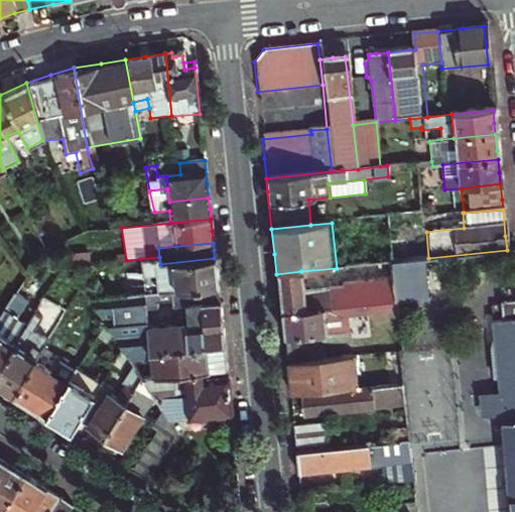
[(89,255),(71,256),(71,266),(89,264),(89,255)]
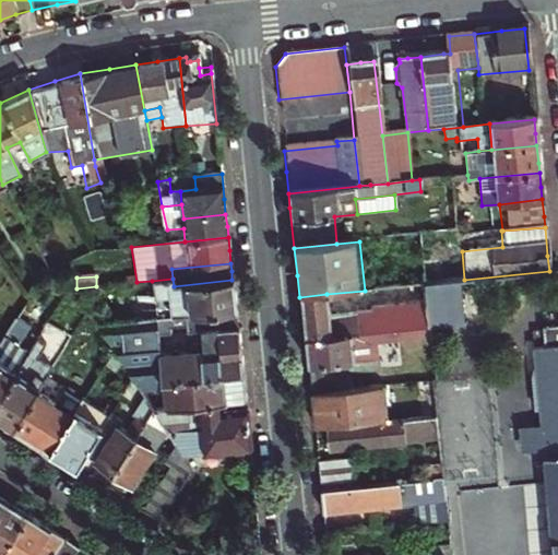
[(155,318),(235,309),(234,300),(232,280),(174,286),(173,279),(152,281),(155,318)]
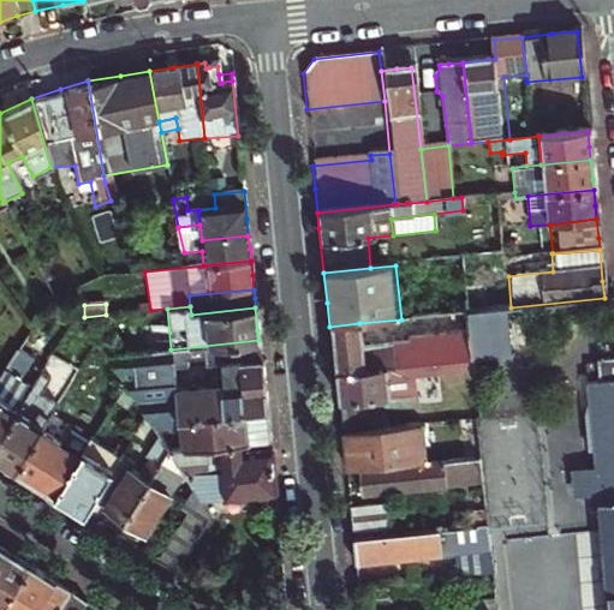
[(502,309),(464,312),(468,359),(507,356),(502,309)]
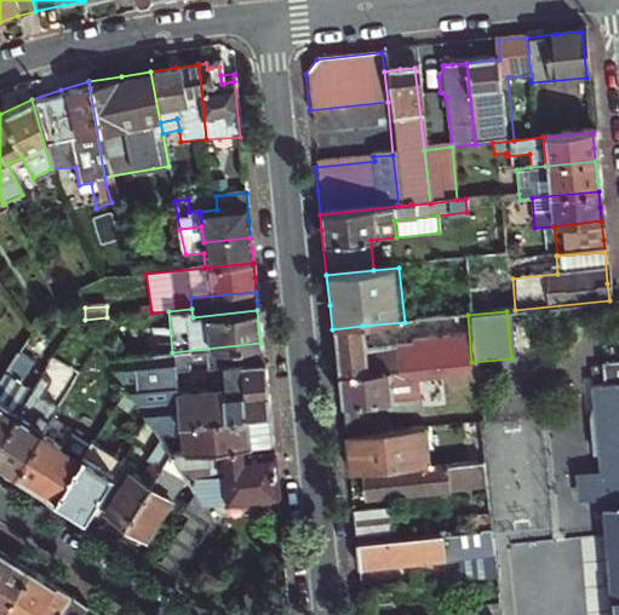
[(362,326),(332,329),(334,357),(337,378),(396,371),(395,352),(366,355),(362,326)]
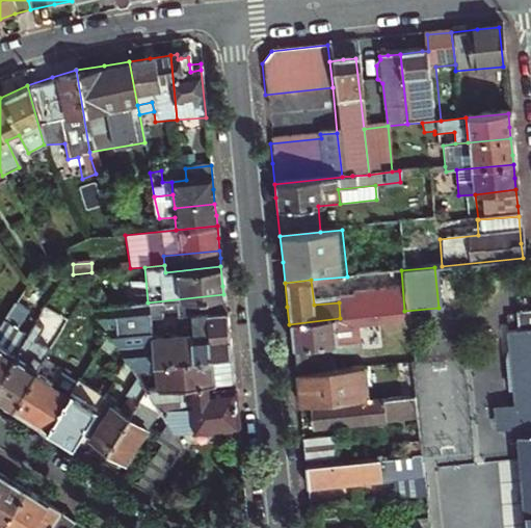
[(224,306),(223,294),(148,302),(150,317),(162,315),(161,309),(177,308),(177,314),(191,312),(192,330),(152,334),(154,364),(209,358),(207,341),(207,338),(207,333),(205,316),(226,313),(224,306)]
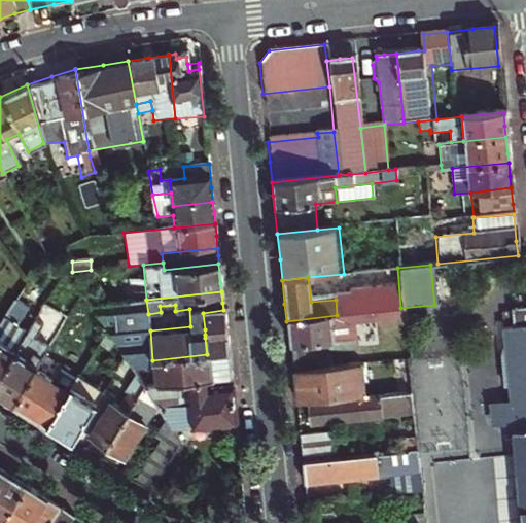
[(144,387),(206,381),(231,379),(229,363),(228,352),(207,354),(152,360),(150,330),(148,314),(146,300),(93,305),(108,330),(114,340),(144,387)]
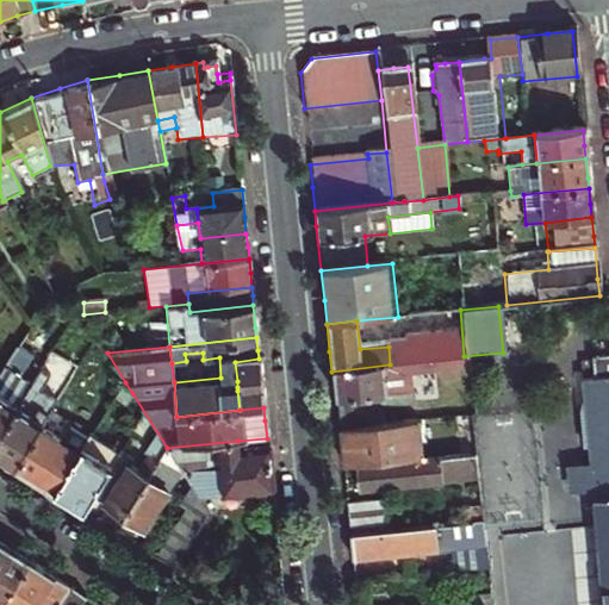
[(0,434),(30,387),(18,380),(32,359),(17,348),(0,373),(0,434)]
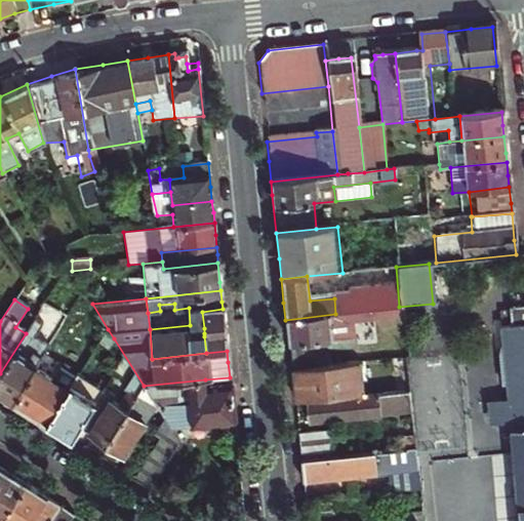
[(523,520),(523,306),(510,308),(511,326),(501,327),(502,341),(499,355),(499,358),(501,384),(507,384),(509,401),(487,403),(490,426),(511,424),(519,520),(523,520)]
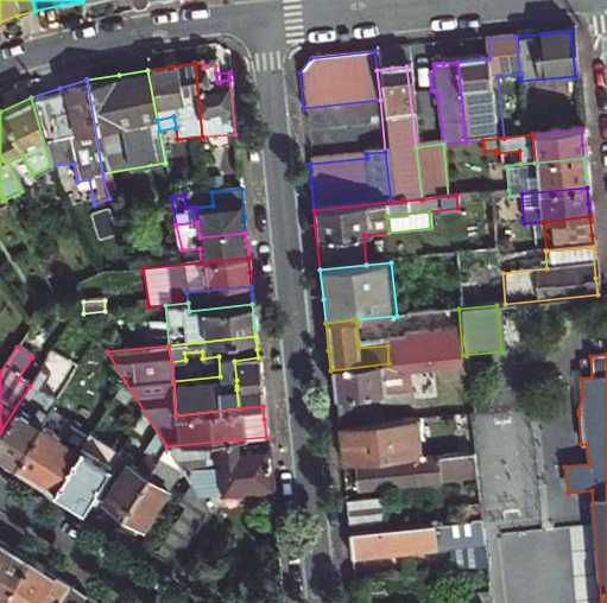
[(389,363),(330,370),(333,398),(336,430),(379,425),(377,408),(415,404),(411,376),(463,372),(462,356),(389,363)]
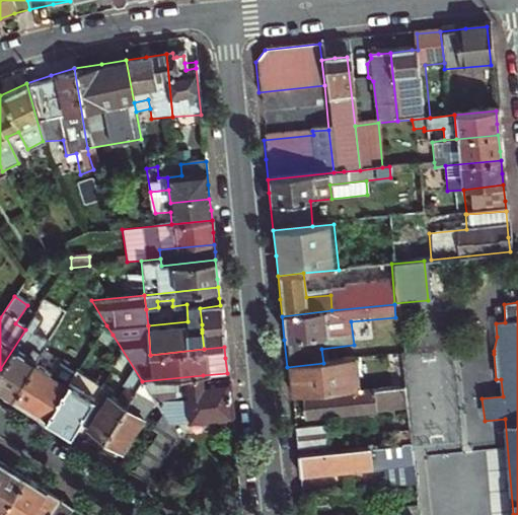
[(220,305),(200,308),(202,324),(202,329),(202,333),(222,330),(221,319),(220,305)]
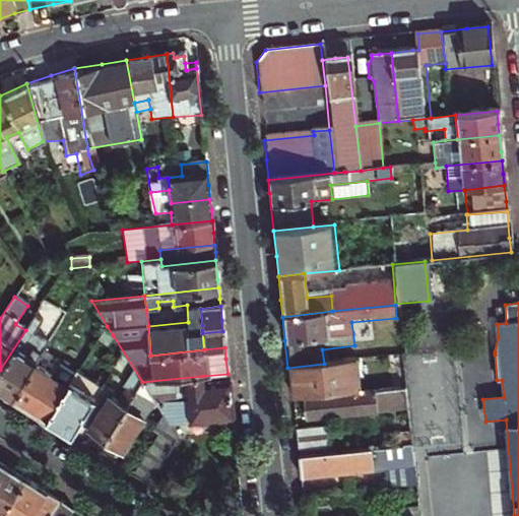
[(0,394),(11,401),(34,366),(47,344),(38,338),(47,326),(34,318),(25,330),(0,370),(0,394)]
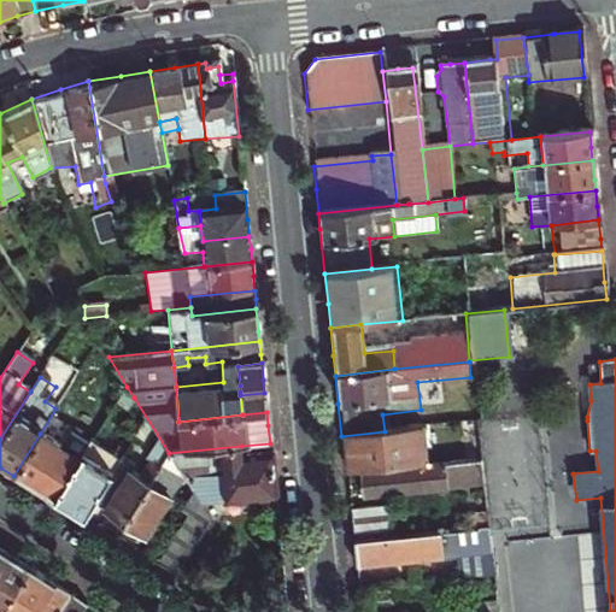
[(127,387),(115,406),(124,413),(134,398),(127,387)]
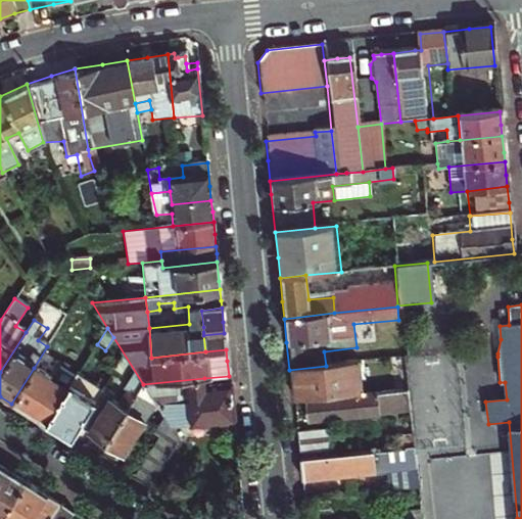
[(203,335),(205,351),(226,349),(225,342),(224,333),(203,335)]
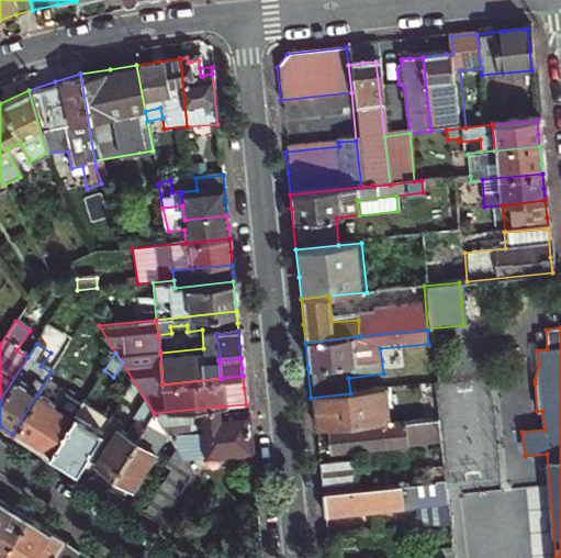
[(389,424),(385,389),(350,393),(311,398),(313,419),(314,432),(329,430),(389,424)]
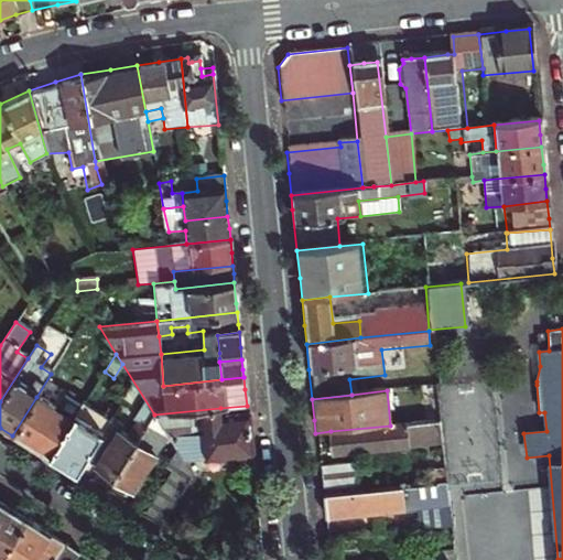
[(58,411),(74,420),(83,406),(68,396),(58,411)]
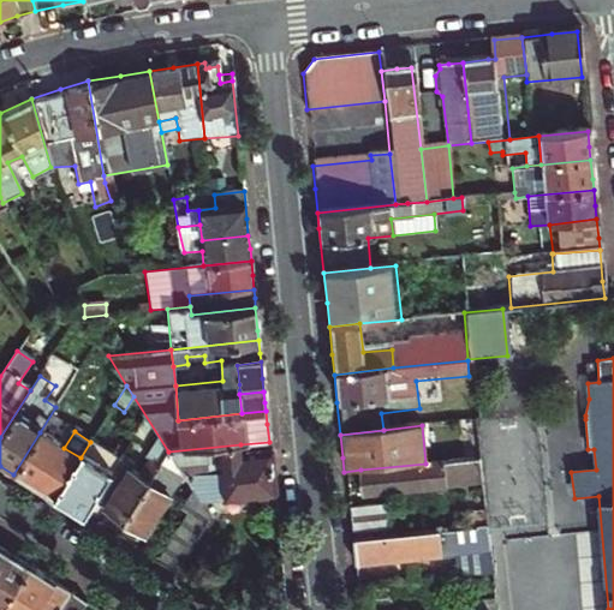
[(54,500),(81,458),(64,448),(40,432),(13,474),(33,486),(54,500)]
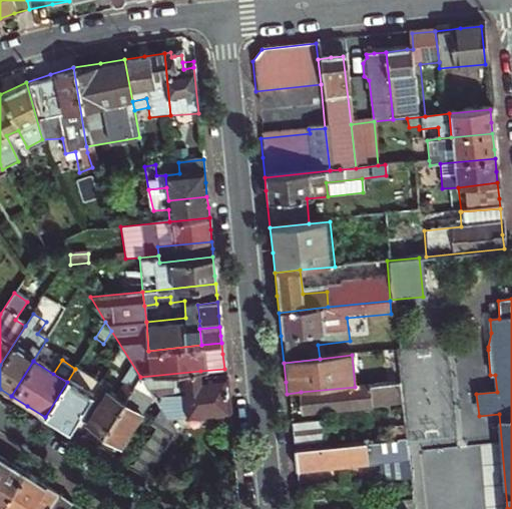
[(67,382),(45,417),(57,425),(68,432),(76,420),(95,389),(98,384),(75,369),(67,382)]
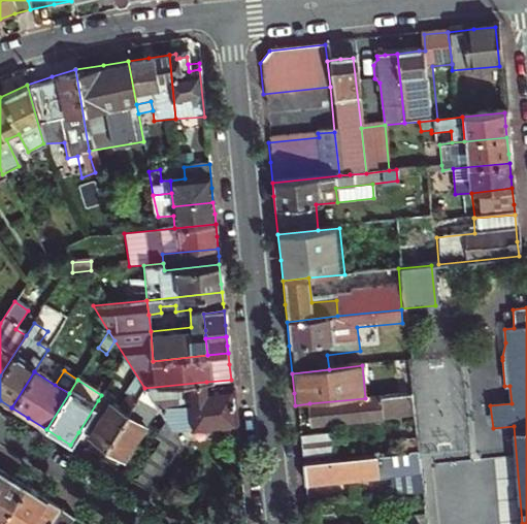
[(211,431),(235,429),(233,410),(231,389),(207,392),(206,382),(144,388),(145,389),(157,408),(165,422),(171,432),(189,430),(190,433),(199,432),(199,439),(211,438),(211,431)]
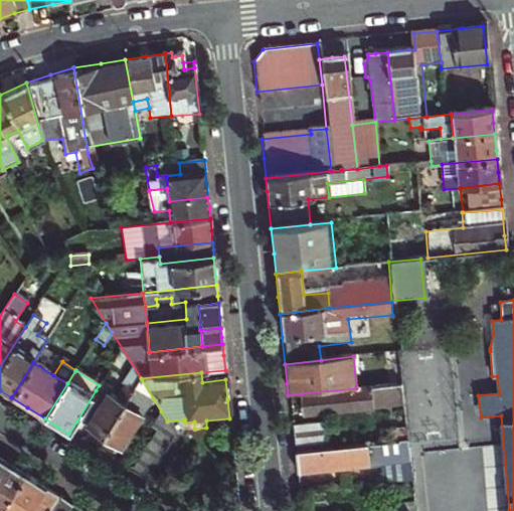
[(142,379),(124,406),(104,439),(101,444),(103,449),(112,454),(116,453),(118,452),(153,398),(142,379)]
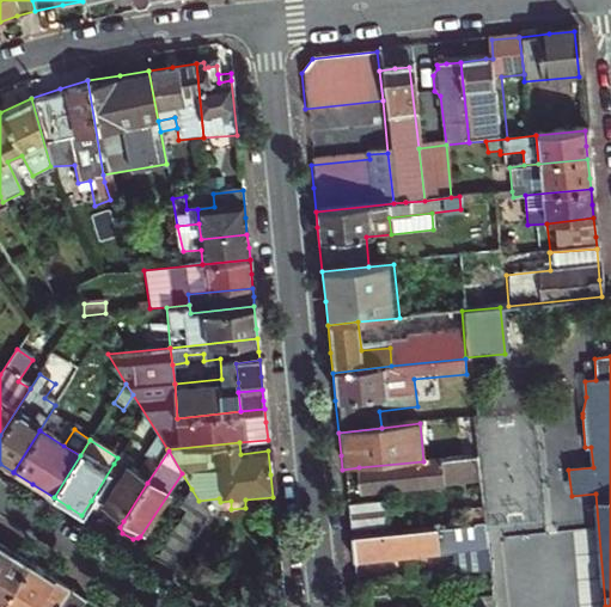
[(476,485),(472,459),(423,464),(423,461),(359,467),(361,496),(476,485)]
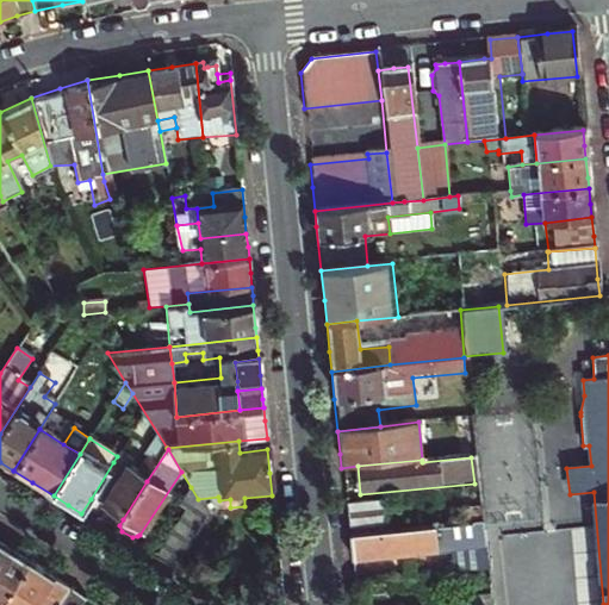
[(113,462),(91,499),(109,511),(123,519),(147,481),(113,462)]
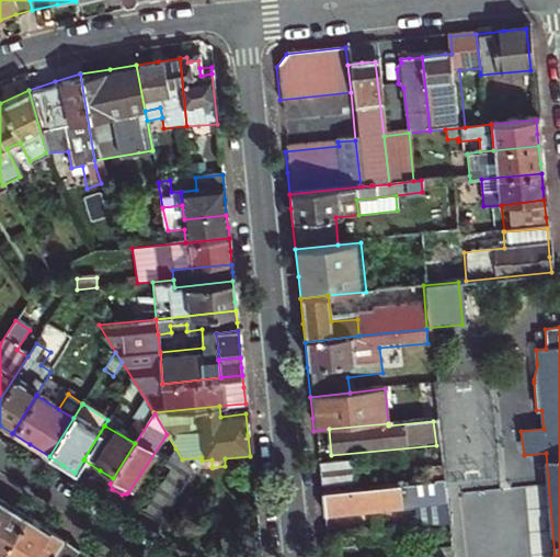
[(160,526),(192,476),(182,459),(175,448),(163,467),(170,472),(141,515),(160,526)]
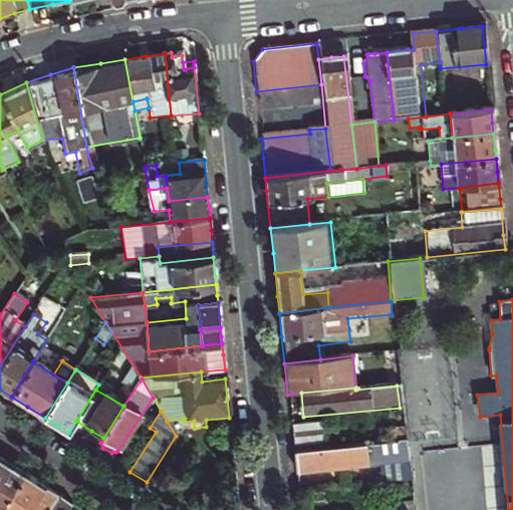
[(321,425),(291,428),(292,437),(294,453),(324,450),(321,425)]
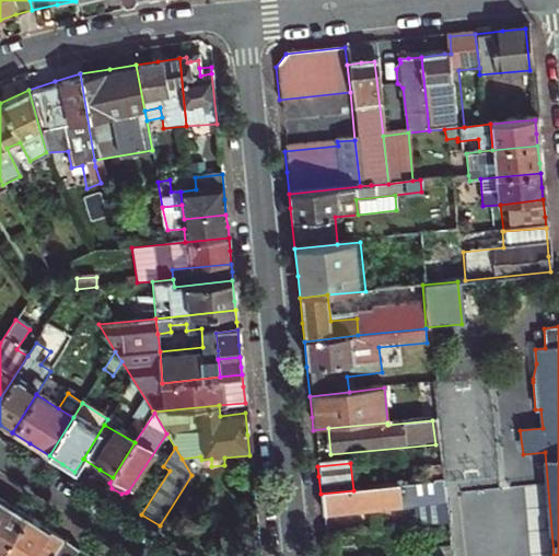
[(440,482),(438,470),(426,471),(424,471),(422,471),(423,484),(440,482)]
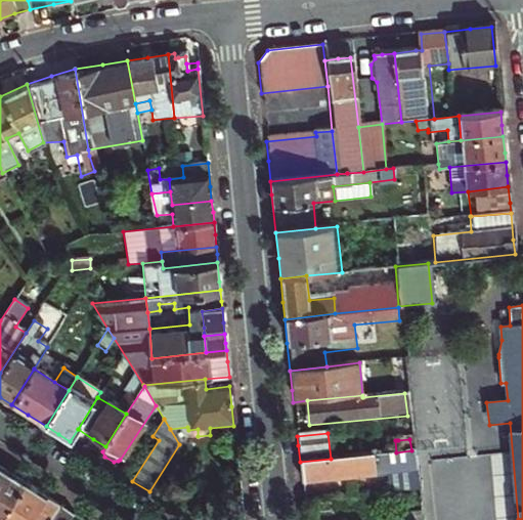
[(396,452),(395,440),(386,441),(387,453),(396,452)]
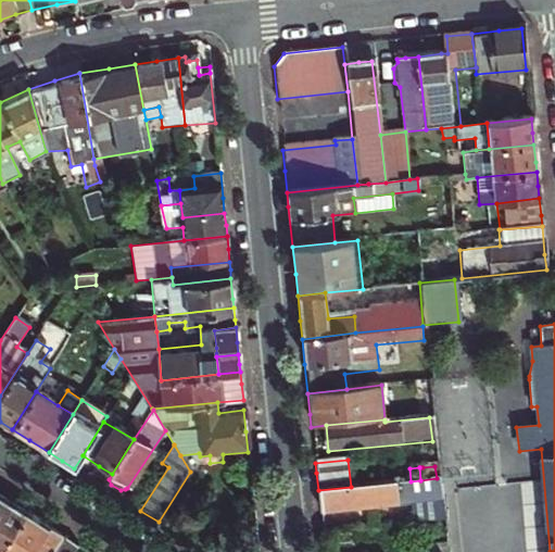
[(420,480),(411,481),(351,487),(318,490),(319,504),(320,512),(405,503),(407,525),(442,522),(437,478),(420,480)]
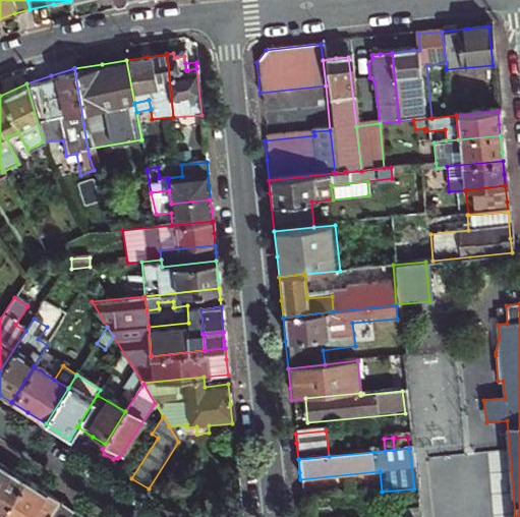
[(0,513),(2,515),(23,481),(5,470),(0,466),(0,513)]
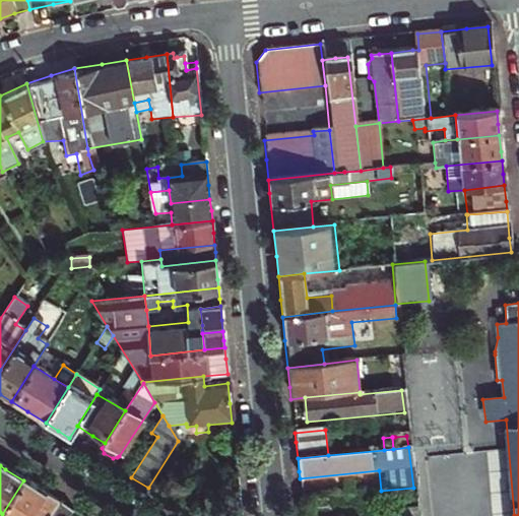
[(41,492),(23,480),(2,514),(1,515),(50,515),(58,503),(41,492)]
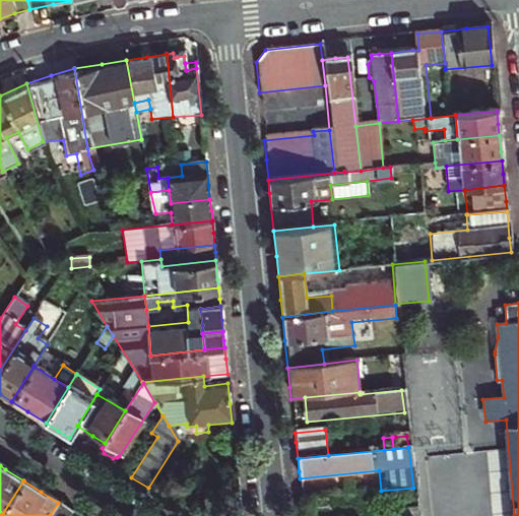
[(66,515),(69,511),(58,503),(50,515),(66,515)]
